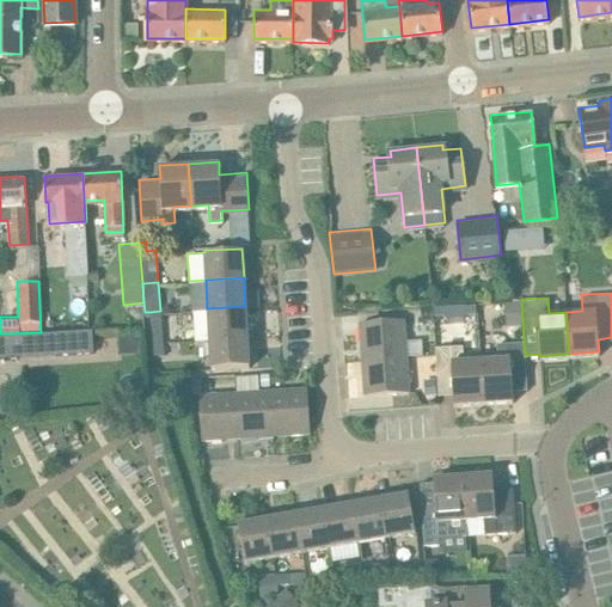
[(519,299),(505,300),(506,324),(520,323),(519,299)]
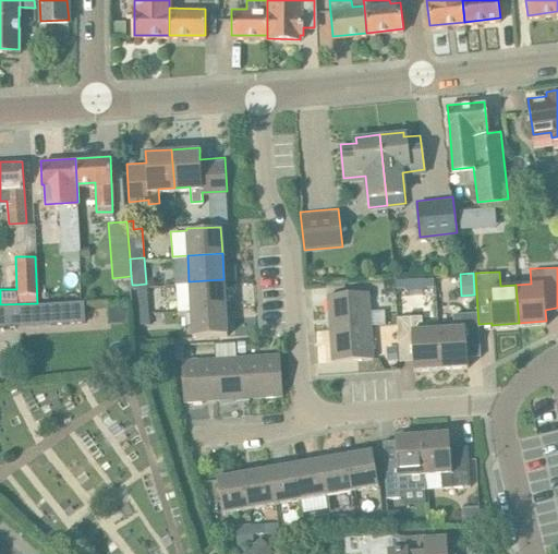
[(177,308),(191,308),(226,305),(223,279),(189,281),(176,282),(177,308)]
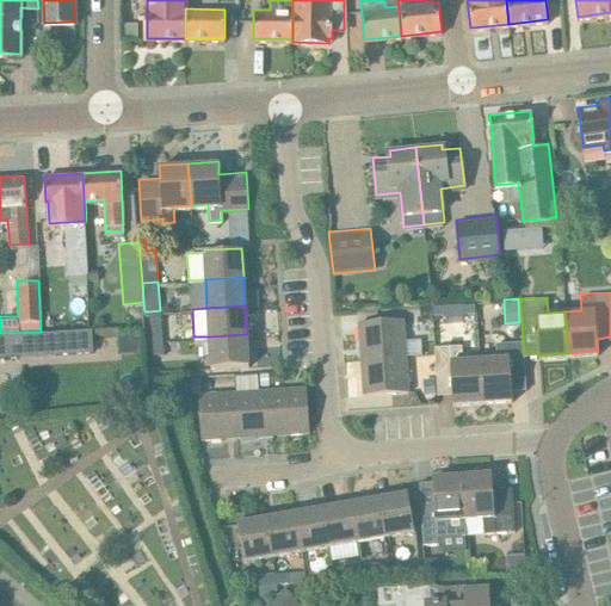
[(152,339),(162,339),(160,310),(149,311),(152,339)]
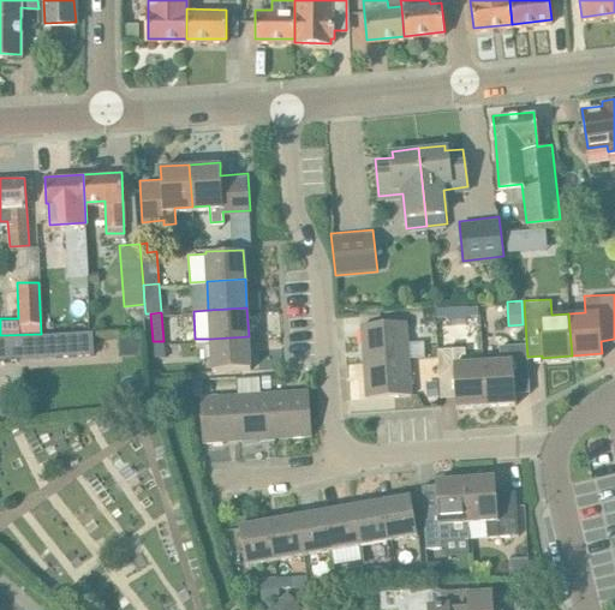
[(364,358),(408,356),(406,320),(362,322),(364,358)]
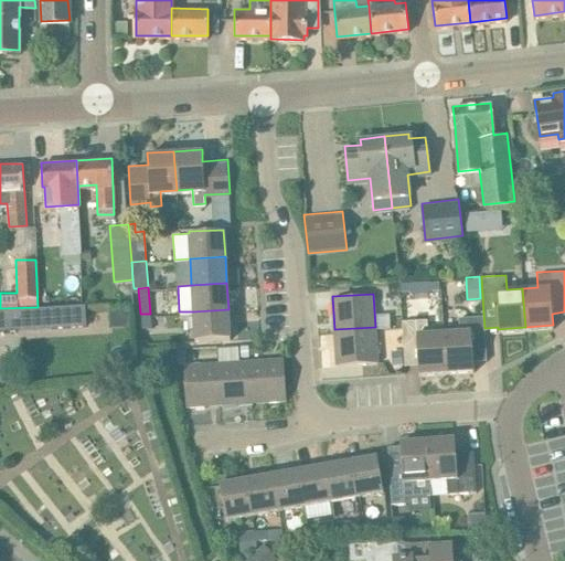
[(0,308),(0,328),(86,324),(85,304),(38,307),(0,308)]
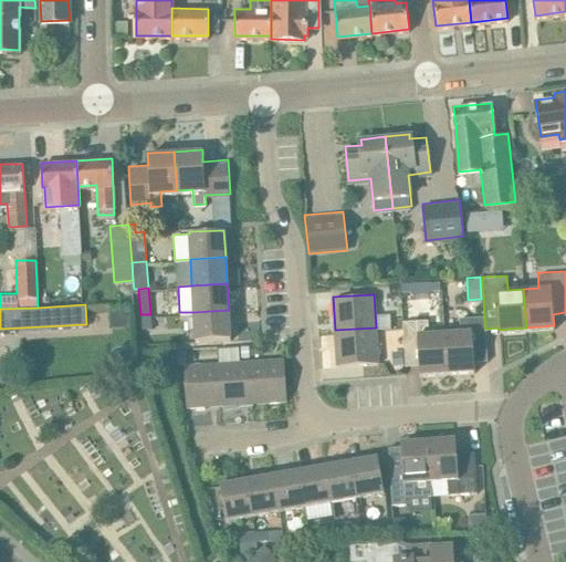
[(129,305),(109,305),(109,325),(129,325),(129,305)]
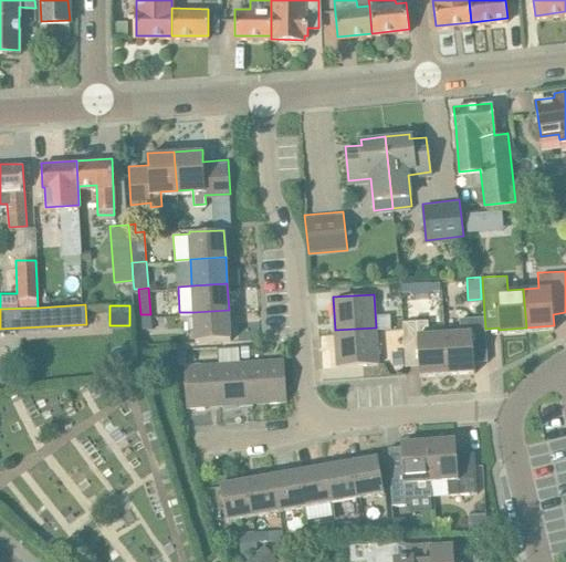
[(230,336),(229,310),(194,312),(195,339),(230,336)]
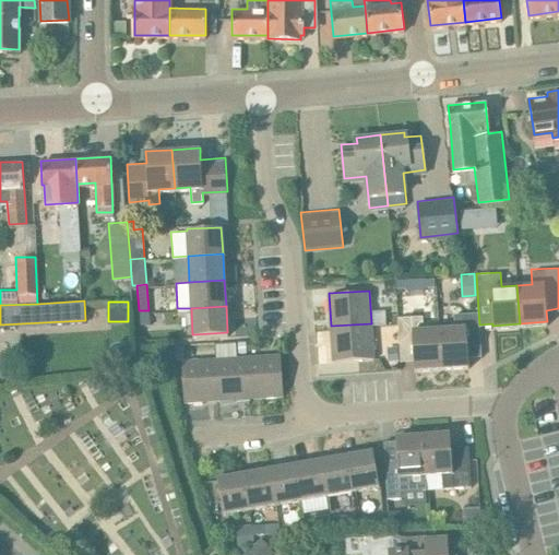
[(149,310),(139,310),(140,317),(140,322),(150,322),(150,316),(149,310)]
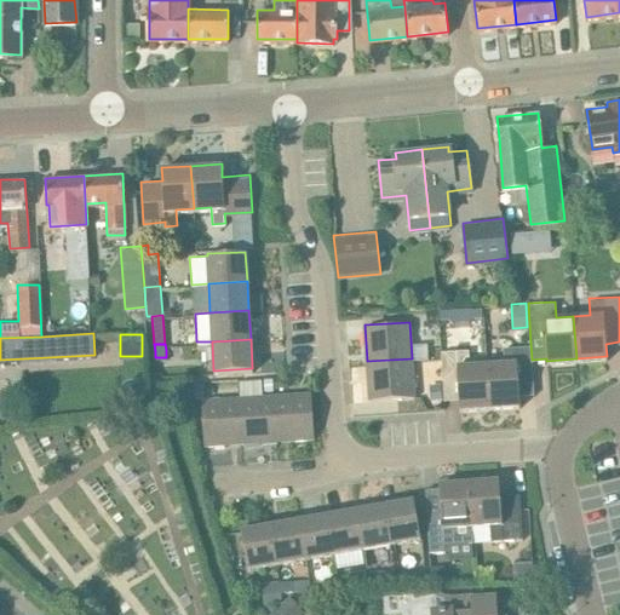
[(487,363),(489,406),(520,404),(518,394),(534,392),(532,360),(530,344),(503,346),(504,362),(487,363)]
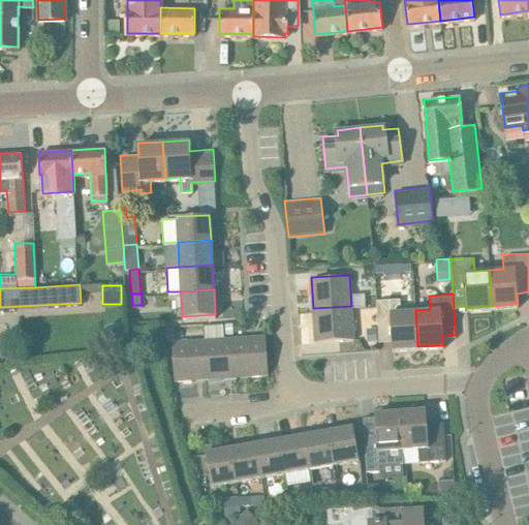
[(417,346),(415,310),(400,311),(400,298),(376,299),(378,340),(392,340),(392,348),(417,346)]
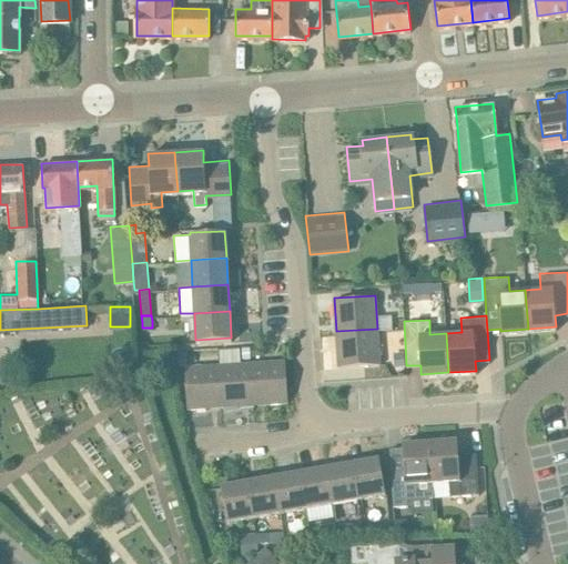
[(379,362),(377,329),(336,331),(338,365),(379,362)]
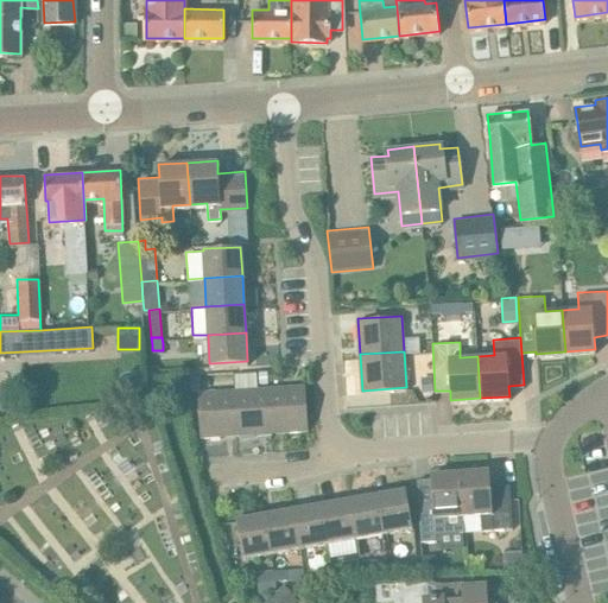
[(268,376),(267,368),(259,368),(259,382),(267,381),(267,376),(268,376)]
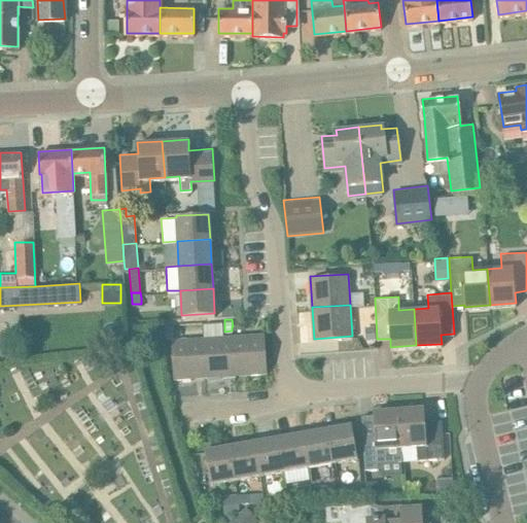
[(265,333),(233,335),(236,373),(267,371),(265,333)]
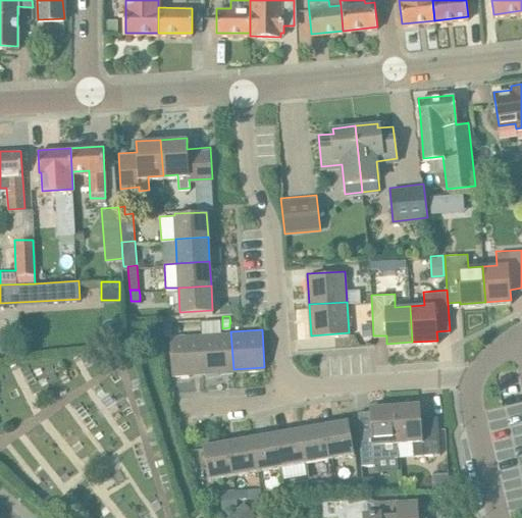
[(230,331),(201,333),(203,371),(233,369),(230,331)]
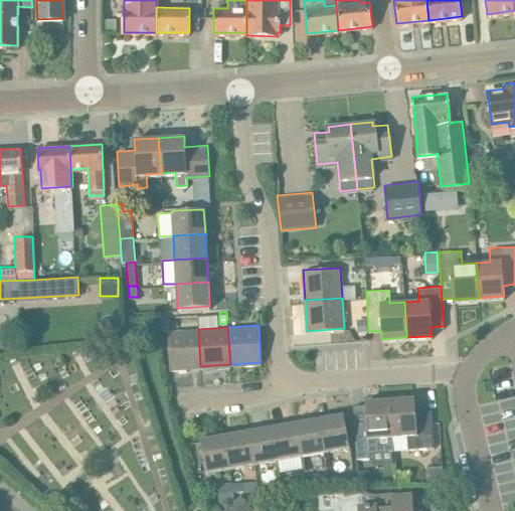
[(200,366),(198,329),(167,331),(169,368),(200,366)]
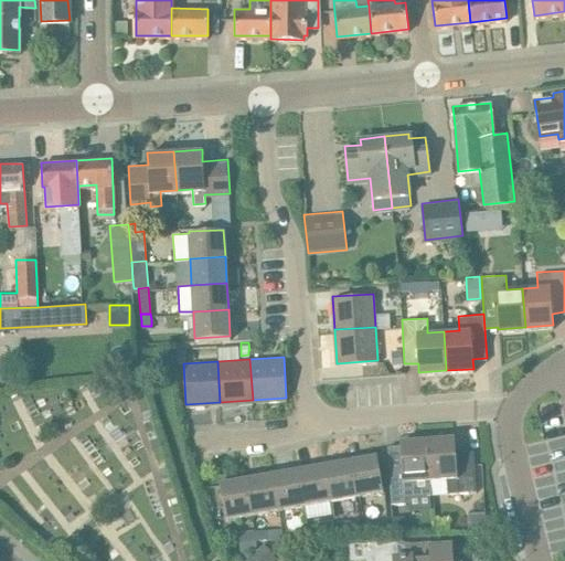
[(430,477),(446,476),(447,491),(477,489),(473,450),(456,451),(455,436),(427,438),(430,491),(432,491),(430,477)]
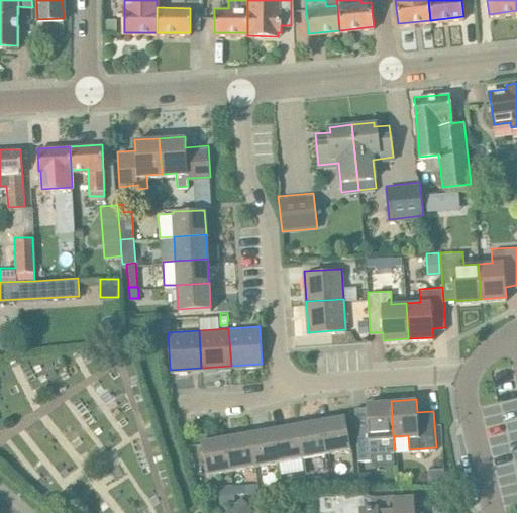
[(394,449),(391,401),(366,403),(366,406),(353,407),(357,459),(371,458),(370,451),(394,449)]
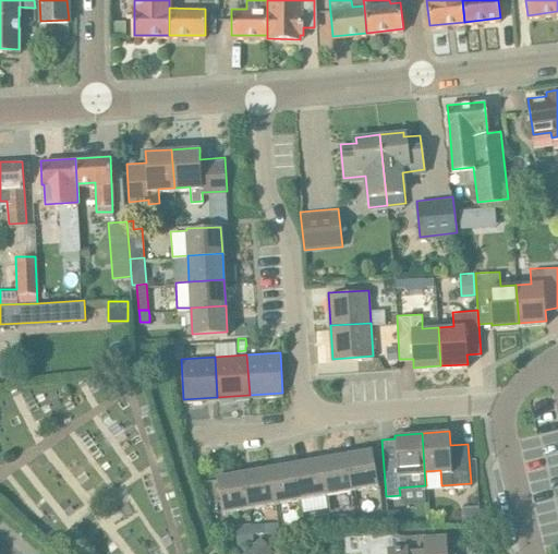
[(372,449),(346,454),(351,488),(378,483),(372,449)]
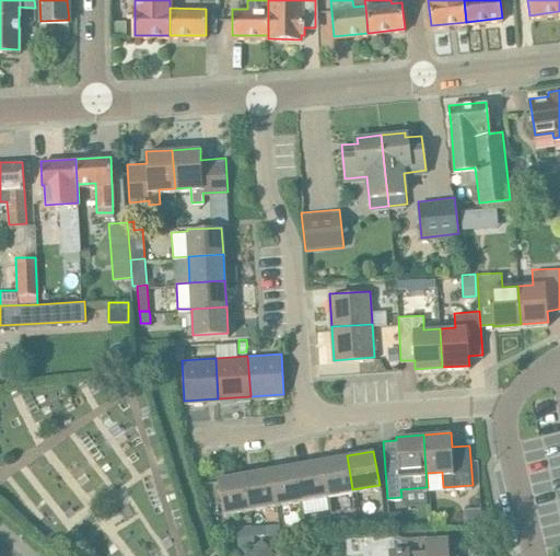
[(347,455),(321,460),(327,494),(352,489),(347,455)]
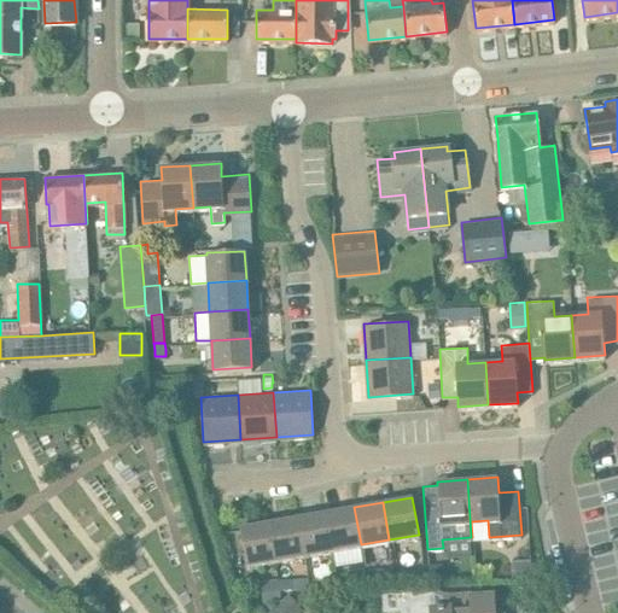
[(354,507),(326,512),(332,549),(361,544),(354,507)]
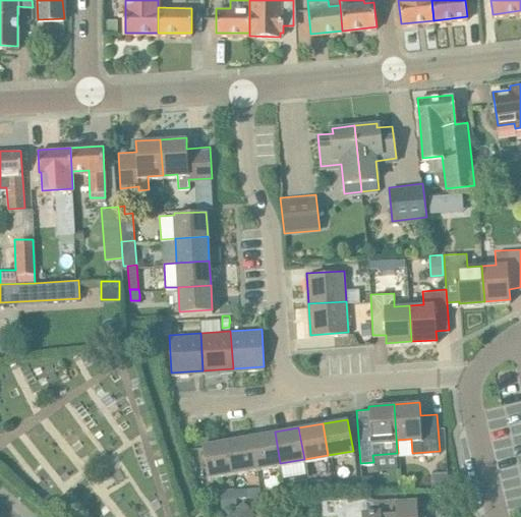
[(275,432),(250,436),(256,467),(280,463),(275,432)]
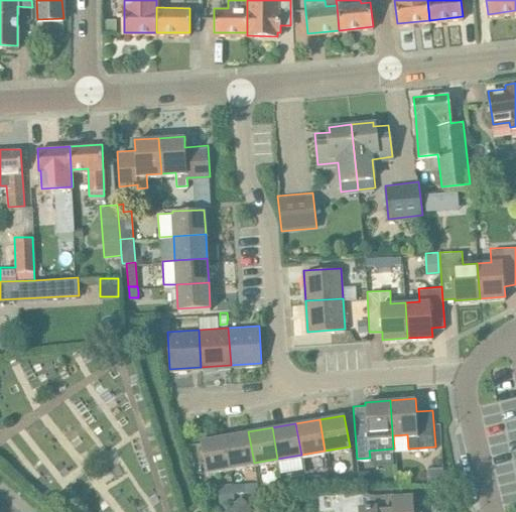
[(248,431),(225,435),(230,468),(254,463),(248,431)]
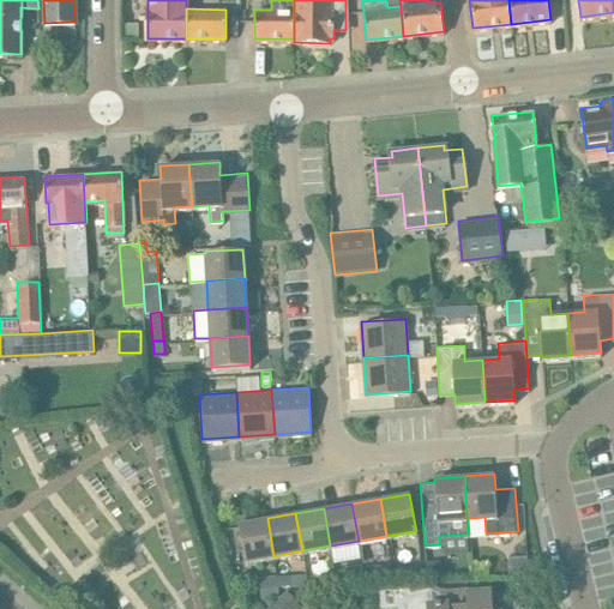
[(274,556),(268,518),(238,524),(245,561),(274,556)]
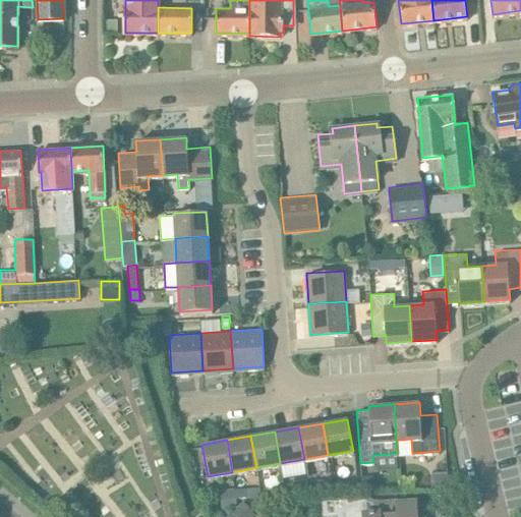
[(448,485),(447,469),(440,469),(431,476),(432,486),(448,485)]
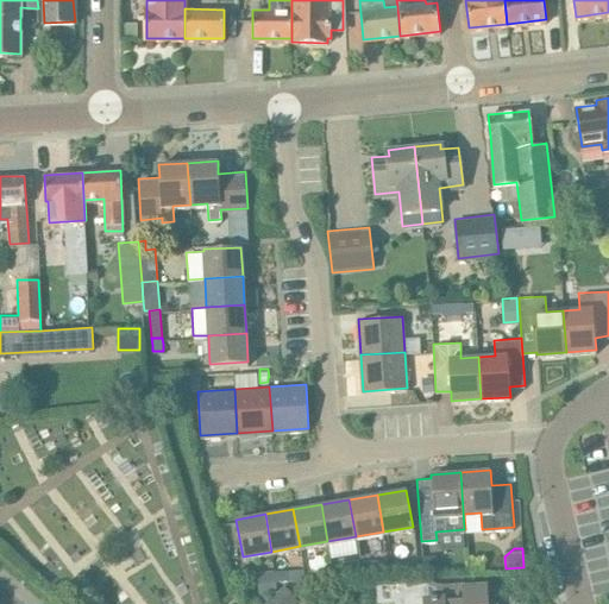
[(327,565),(328,577),(345,576),(345,564),(327,565)]
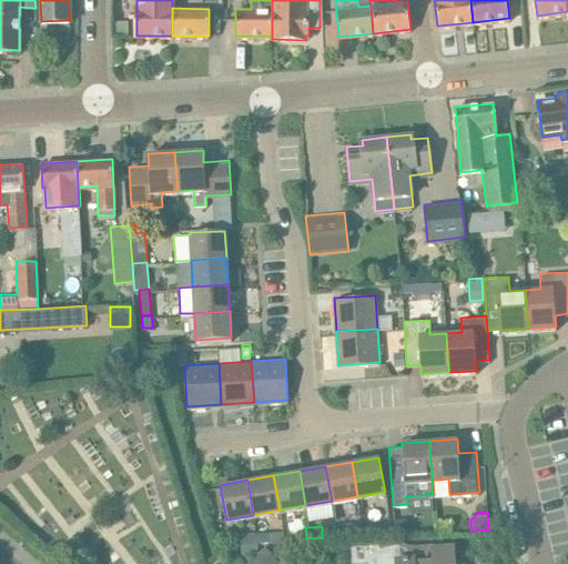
[(298,540),(306,539),(305,527),(297,529),(298,540)]
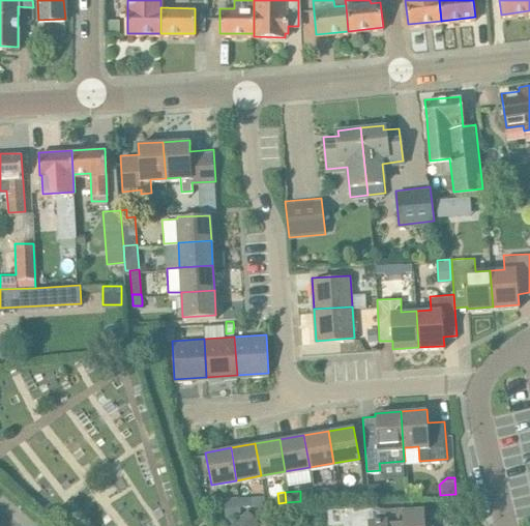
[(242,495),(243,504),(264,503),(264,494),(242,495)]
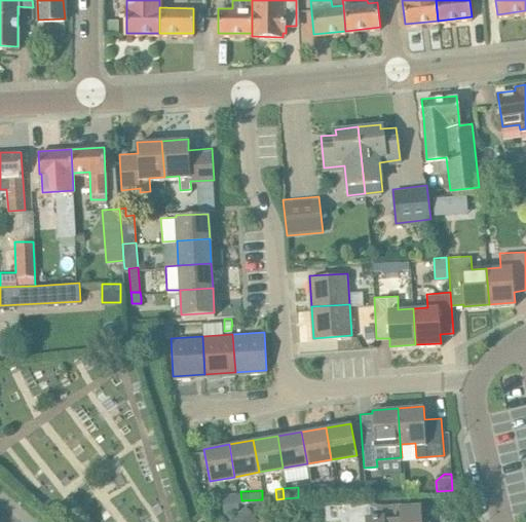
[(241,500),(240,491),(220,492),(221,501),(229,501),(229,506),(237,506),(237,500),(241,500)]
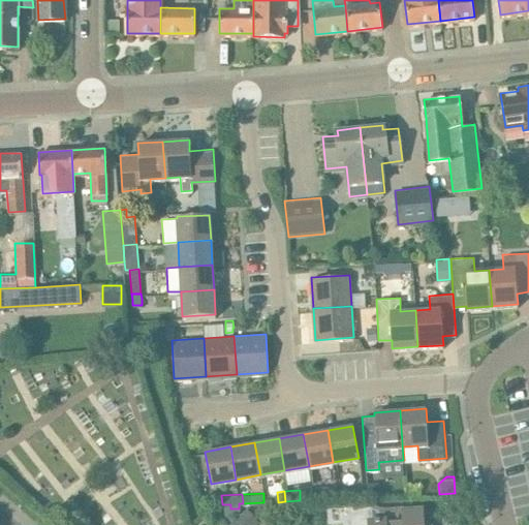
[(404,508),(404,505),(379,506),(380,519),(367,520),(367,524),(432,524),(432,507),(423,507),(404,508)]
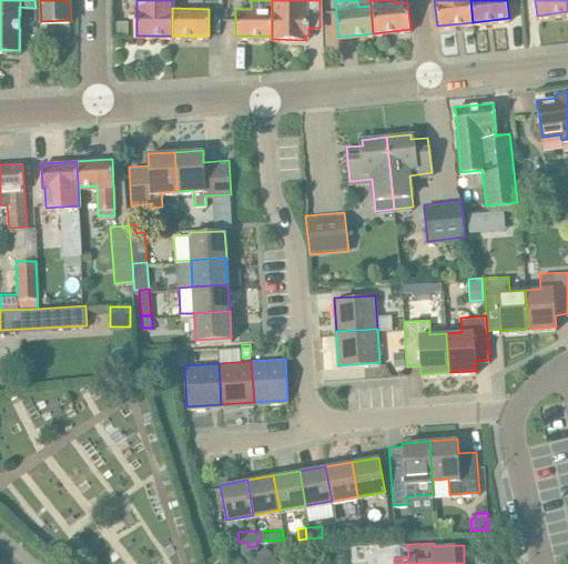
[(271,563),(273,563),(277,559),(265,545),(245,563),(271,563)]
